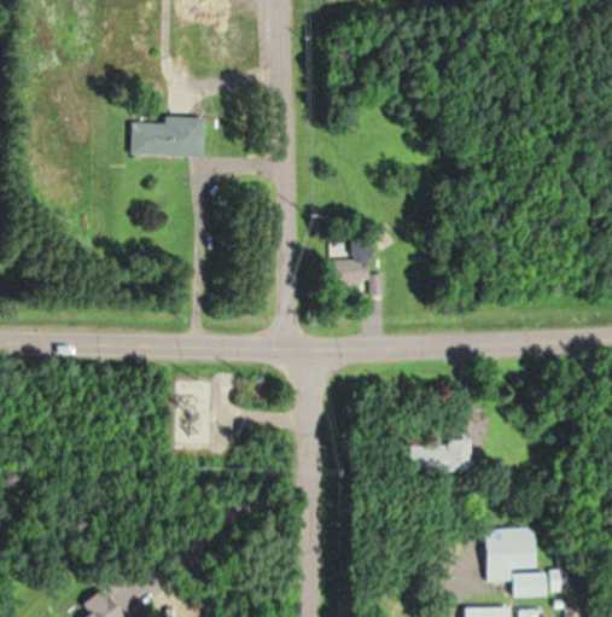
[(130,123),(130,156),(192,156),(192,116),(164,116),(164,123),(130,123)]
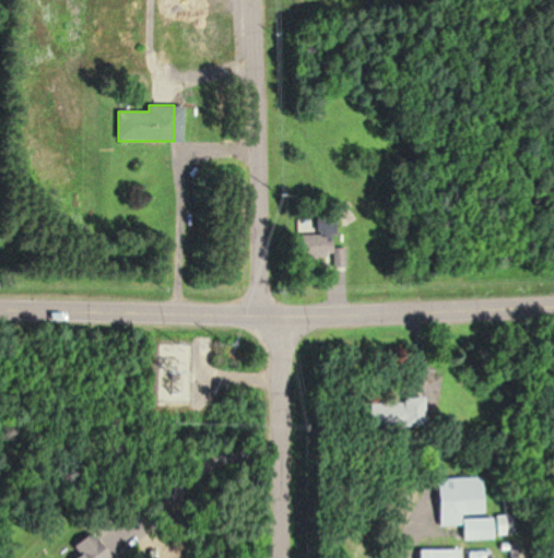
[(299,218),(301,260),(334,259),(334,269),(348,268),(346,248),(334,248),(334,217),(299,218)]
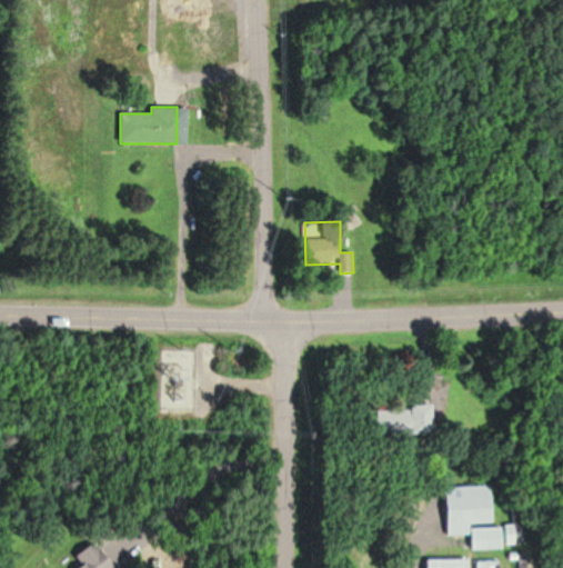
[(434,435),(434,407),(383,408),(384,436),(434,435)]
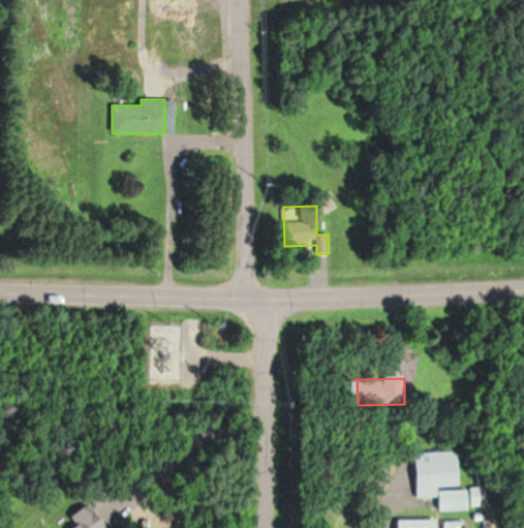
[(460,489),(460,452),(415,453),(415,498),(439,498),(440,510),(463,510),(463,501),(467,501),(467,489),(460,489)]
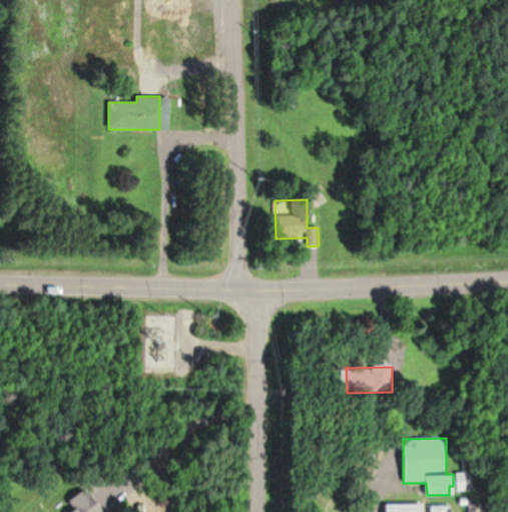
[(74,507),(69,511),(101,511),(104,509),(83,488),(69,502),(74,507)]
